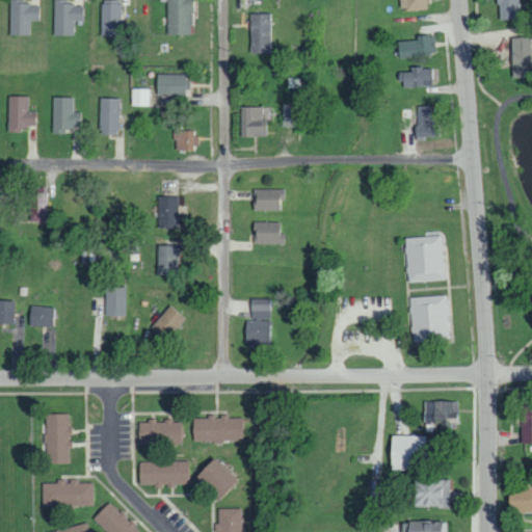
[(8,0),(9,35),(29,34),(29,20),(37,20),(37,5),(24,5),(24,0),(8,0)]
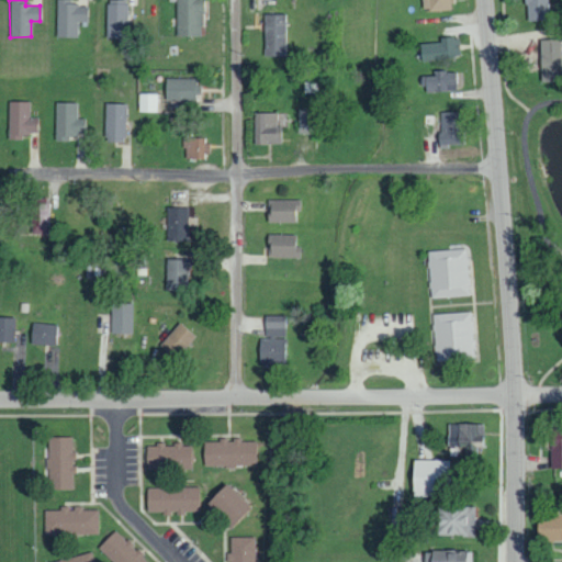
[(77,37),(78,21),(87,21),(87,6),(71,6),(71,0),(56,0),(56,37),(77,37)]
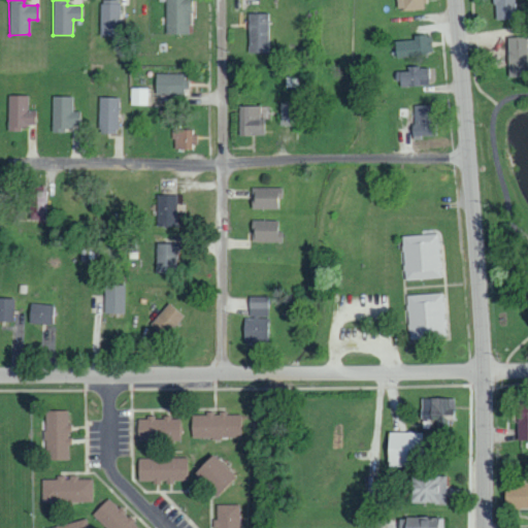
[(100,0),(100,35),(120,36),(120,0),(100,0)]
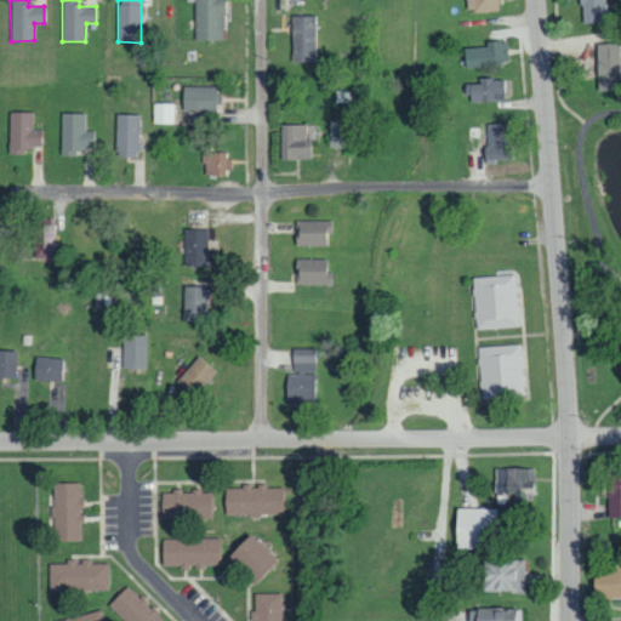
[(223,41),(223,0),(195,0),(195,40),(223,41)]
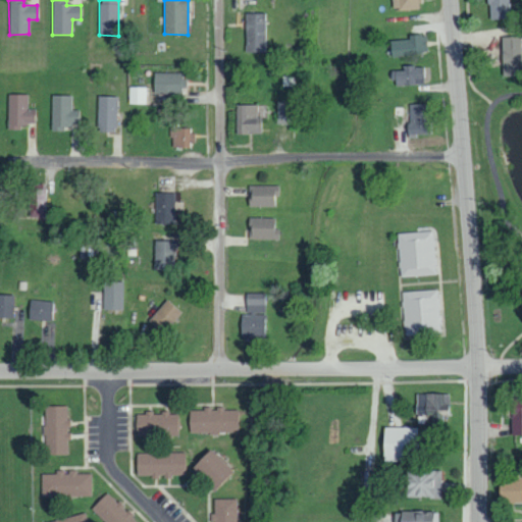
[(417,9),(416,0),(390,0),(392,10),(417,9)]
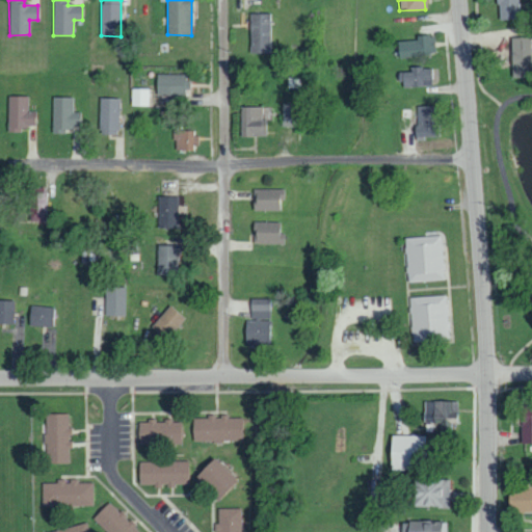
[(496,0),(497,20),(519,20),(517,0),(496,0)]
